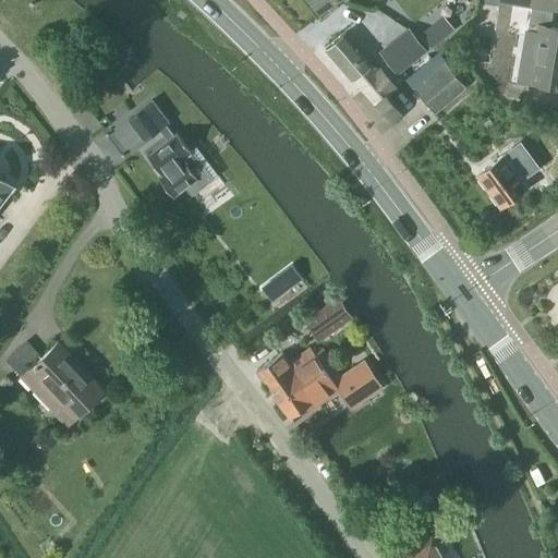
[(310,0),(323,16),(343,0),(310,0)]
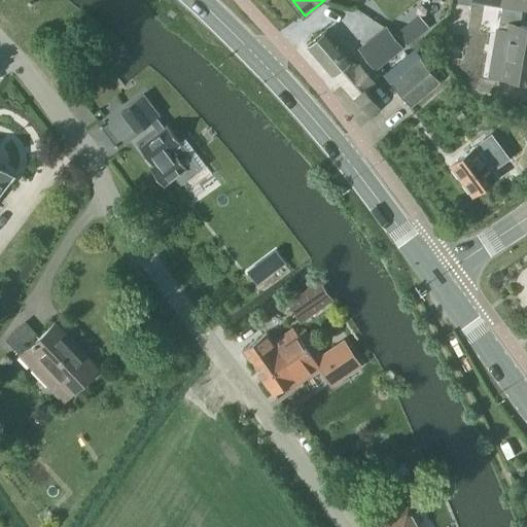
[(526,10),(526,0),(466,0),(467,0),(501,6),(497,29),(507,30),(499,77),(526,81),(526,27),(519,26),(522,10),(526,10)]
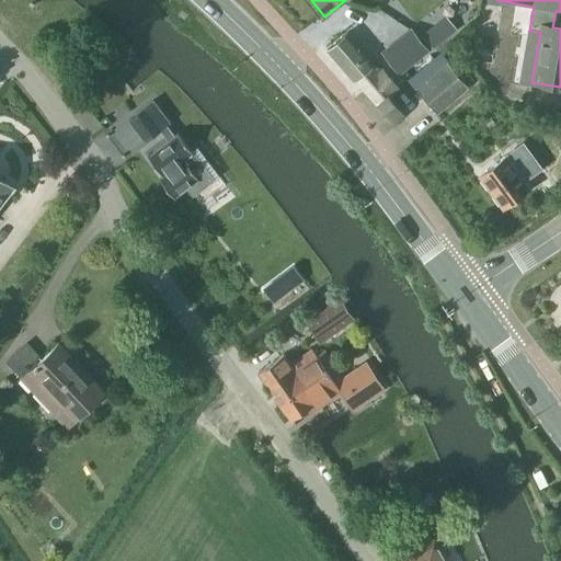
[(443,41),(432,26),(421,35),(432,49),(443,41)]
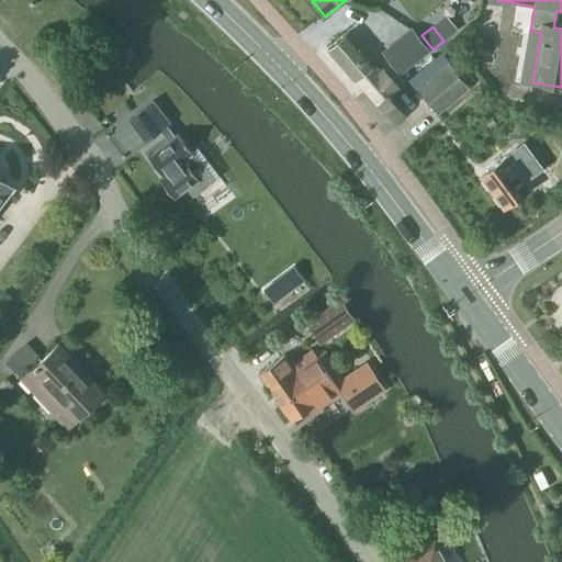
[(429,52),(411,29),(382,52),(400,75),(429,52)]
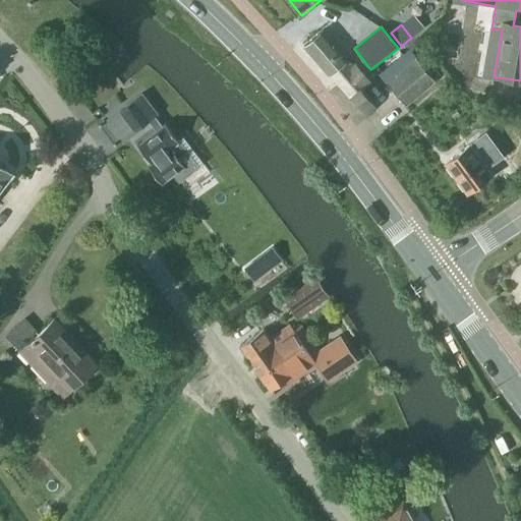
[(346,61),(348,60),(323,32),(304,47),(329,75),(331,74),(365,115),(374,107),(360,91),(370,81),(355,65),(352,68),(346,61)]
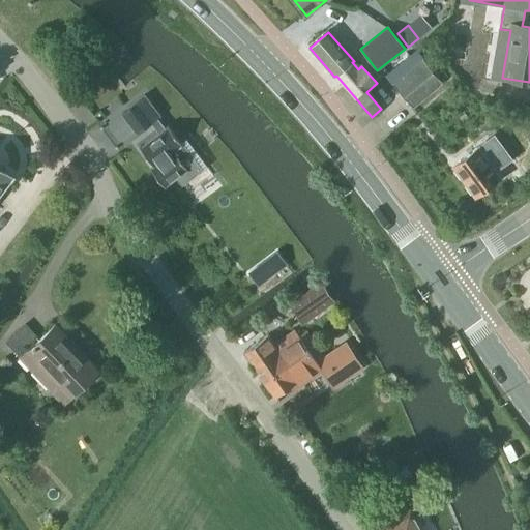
[(413,108),(443,83),(423,59),(393,84),(413,108)]
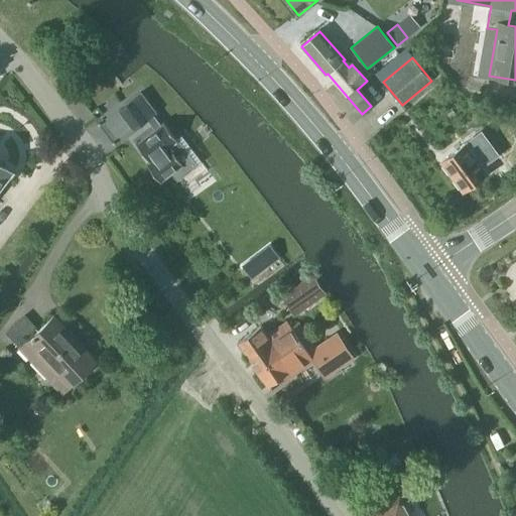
[(183,150),(162,123),(159,124),(152,115),(155,113),(140,93),(117,110),(133,130),(146,120),(153,129),(135,143),(148,161),(145,164),(160,183),(182,166),(175,156),(183,150)]
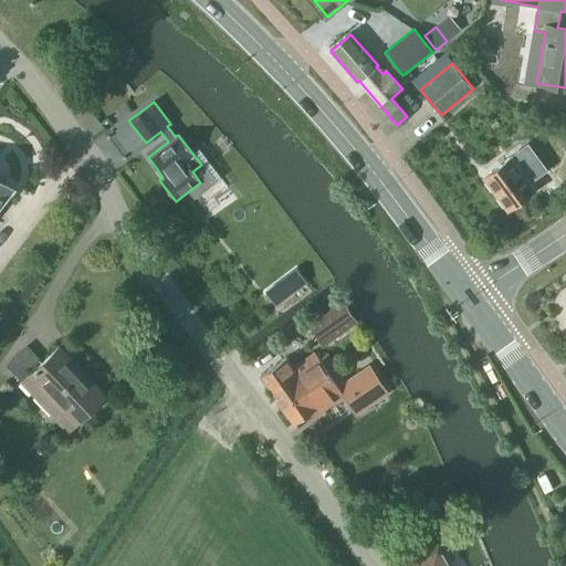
[(509,209),(533,190),(510,158),(484,177),(509,209)]
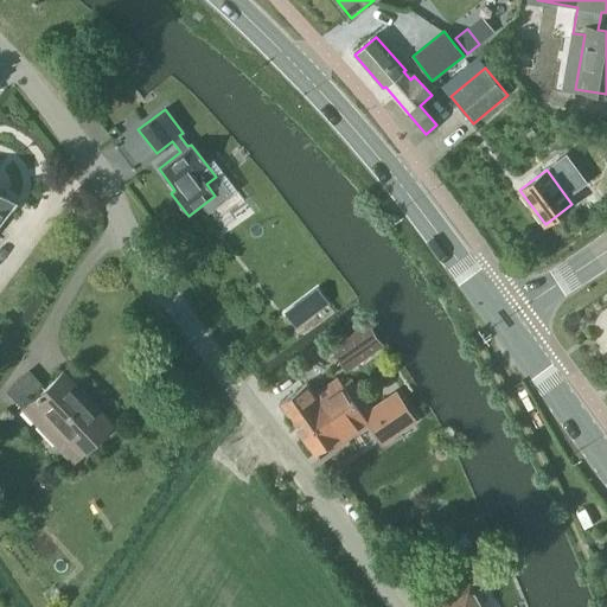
[(0,222),(13,205),(0,195),(0,222)]
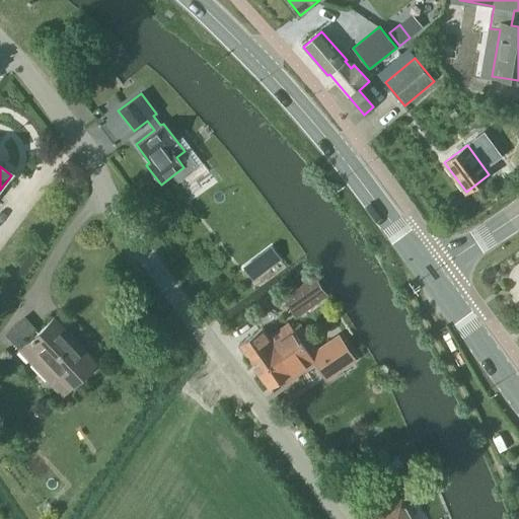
[(289,293),(283,298),(286,301),(295,315),(319,298),(325,294),(313,276),(302,284),(289,293)]
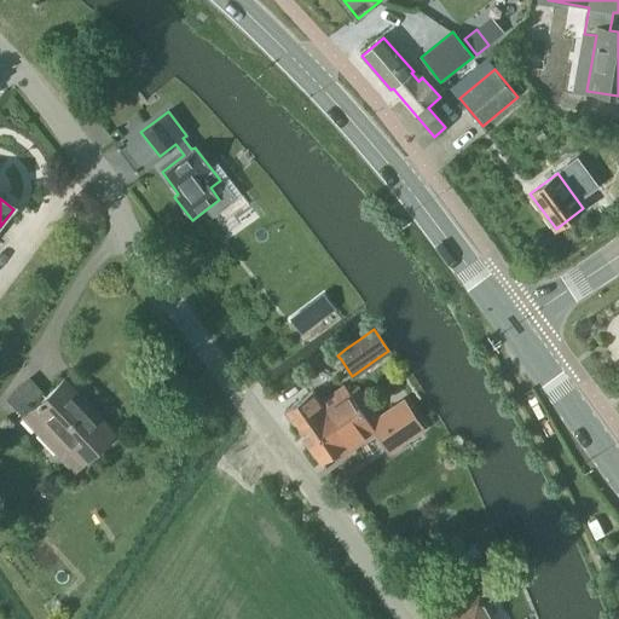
[(115,433),(64,380),(23,418),(74,472),(115,433)]
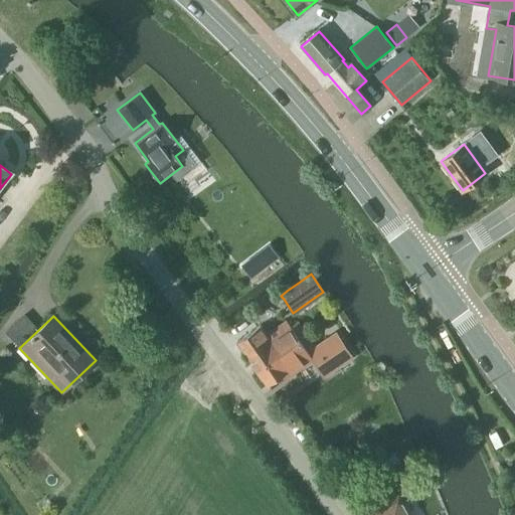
[(260,325),(236,341),(246,354),(245,354),(245,355),(256,370),(306,335),(297,322),(290,327),(286,321),(266,335),(260,325)]
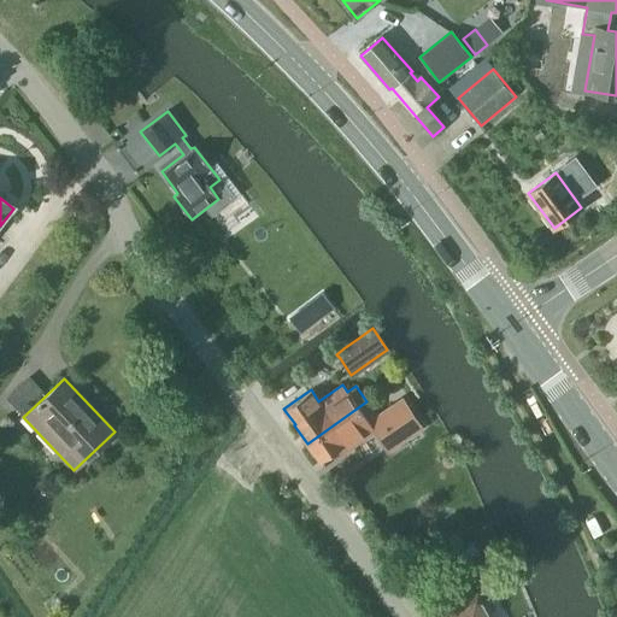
[(366,401),(307,444),(321,460),(336,450),(340,454),(342,453),(374,432),(386,450),(421,427),(401,398),(376,415),(374,411),(366,401)]
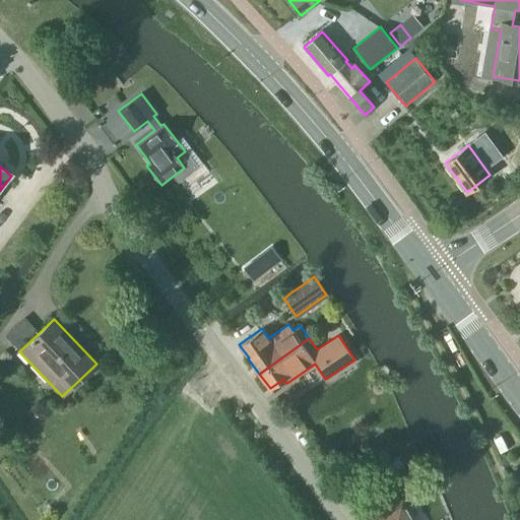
[(412,519),(407,510),(414,506),(409,497),(402,501),(374,516),(375,519),(412,519)]
